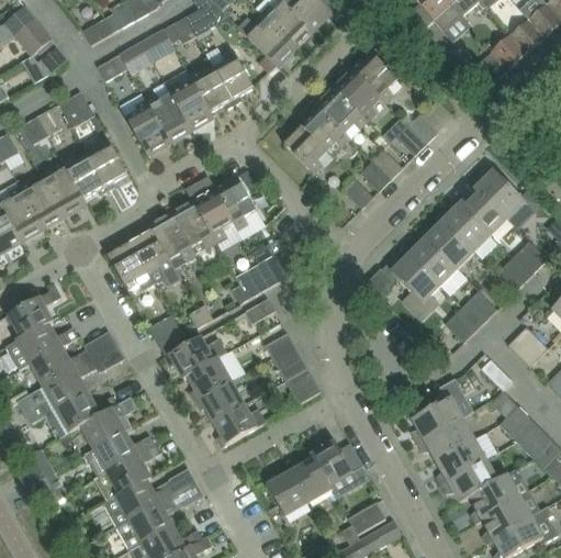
[(110,8),(113,13),(121,26),(121,28),(136,19),(125,0),(110,8)]
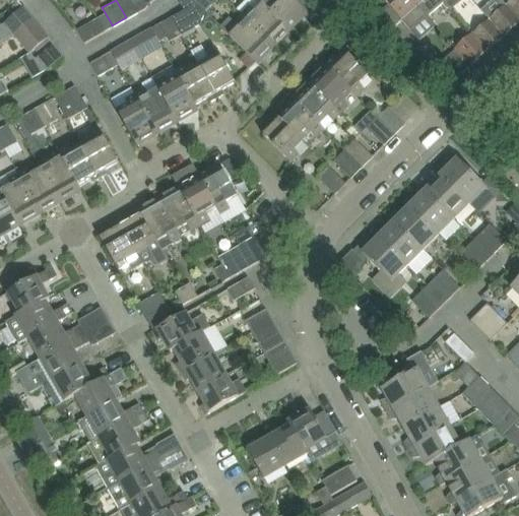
[(116,0),(126,17),(138,11),(132,0),(116,0)]
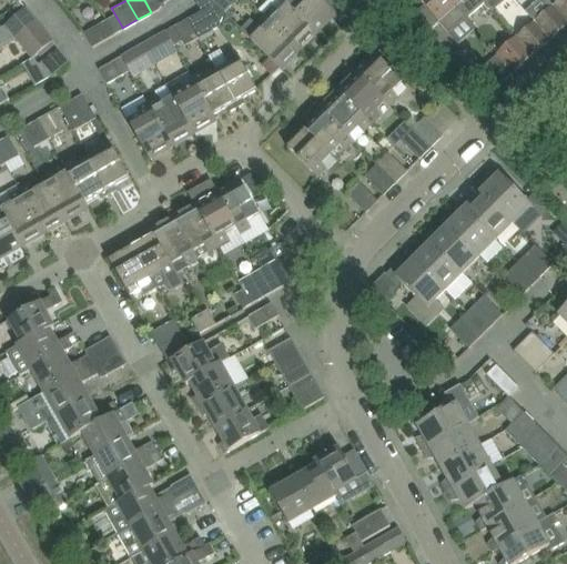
[(159,7),(159,6),(155,0),(144,0),(151,12),(159,7)]
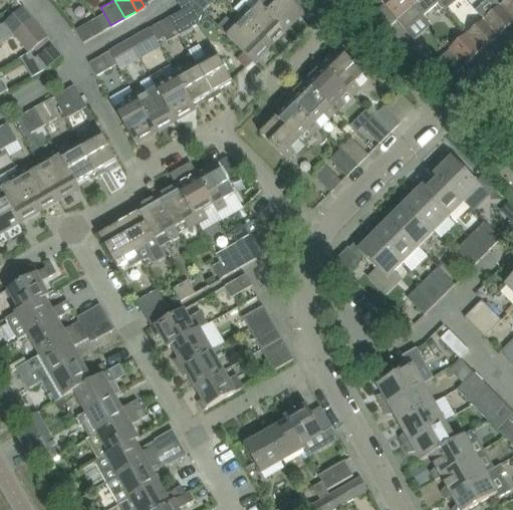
[(181,9),(169,15),(176,29),(179,33),(196,23),(202,8),(199,6),(193,0),(177,0),(176,1),(181,9)]
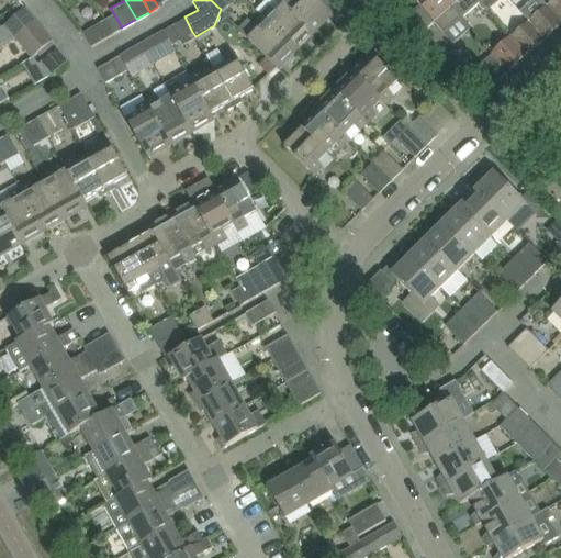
[(211,0),(217,7),(221,9),(229,0),(211,0)]
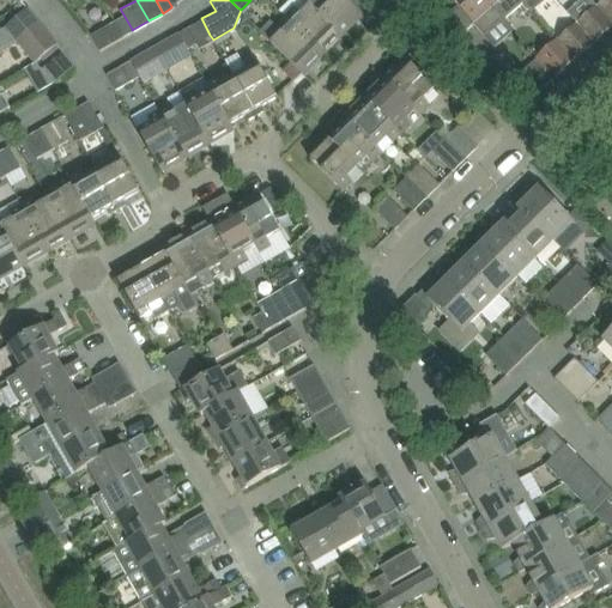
[(307,0),(308,1),(298,10),(294,5),(284,14),(322,52),(341,34),(308,0),(307,0)]
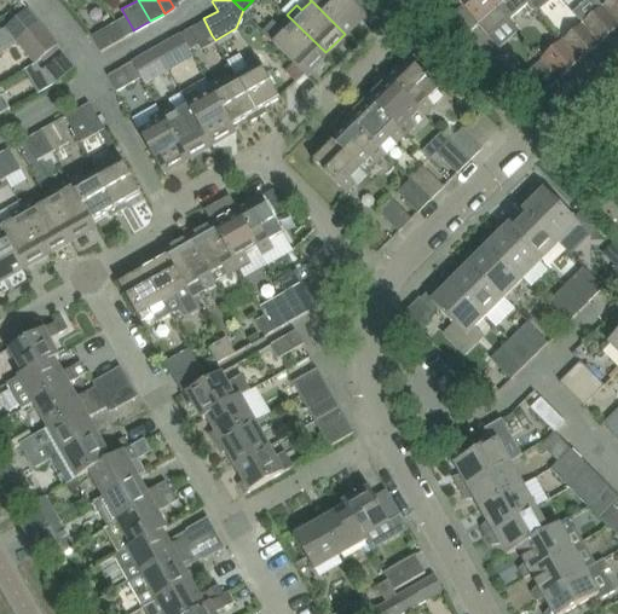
[(311,0),(345,34),(364,13),(351,0),(311,0)]
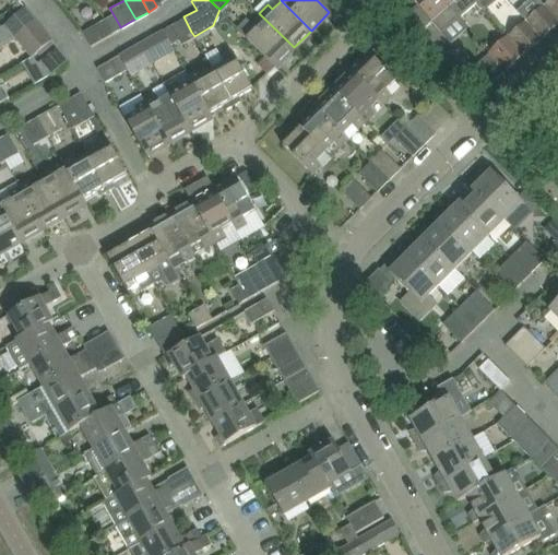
[(439,30),(458,14),(449,3),(446,0),(413,0),(416,3),(403,14),(418,31),(430,20),(439,30)]
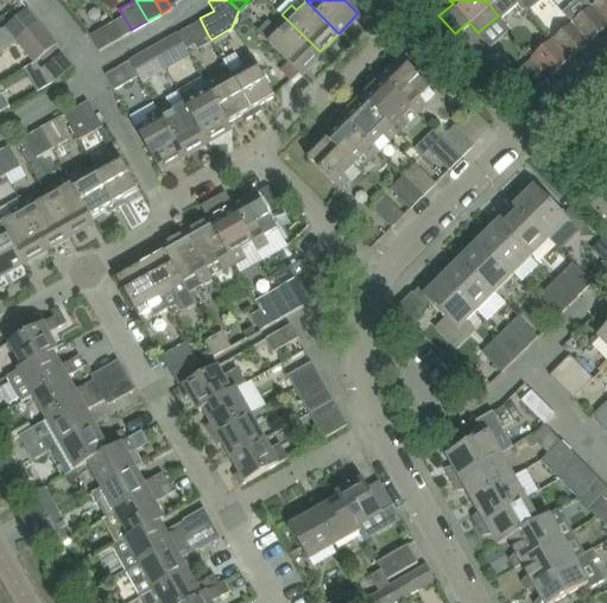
[(485,0),(488,4),(498,16),(500,18),(519,1),(518,0),(485,0)]
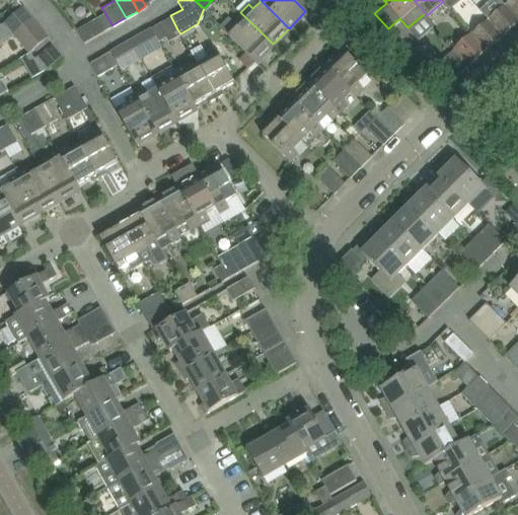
[(442,0),(443,1),(449,8),(457,0),(442,0)]
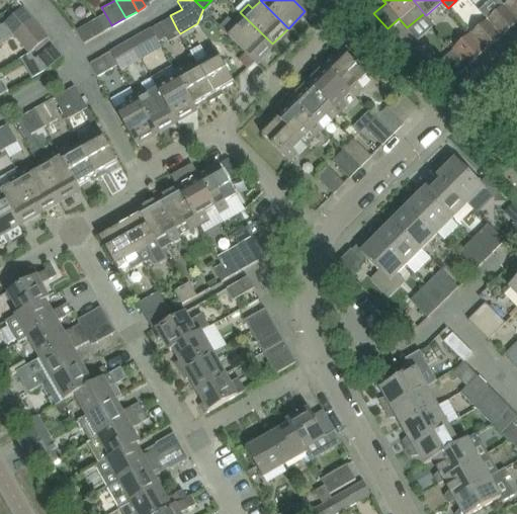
[(487,0),(478,8),(487,18),(501,34),(516,19),(516,18),(506,7),(503,3),(500,0),(487,0)]
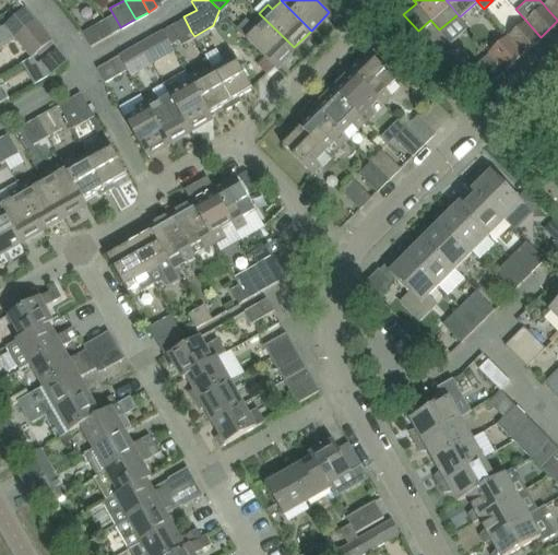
[(554,1),(546,8),(557,20),(557,0),(553,0),(554,1)]
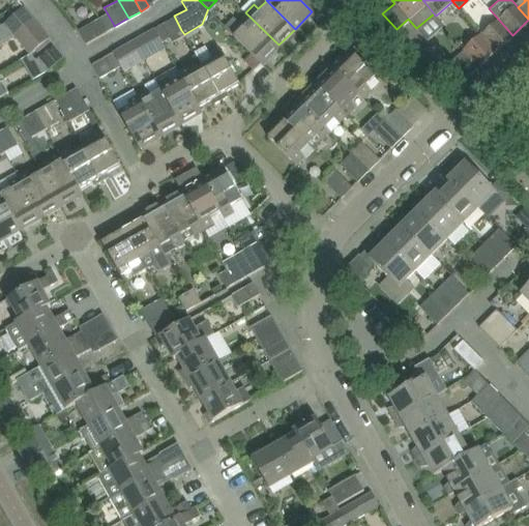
[(13,33),(33,18),(23,5),(4,22),(13,33)]
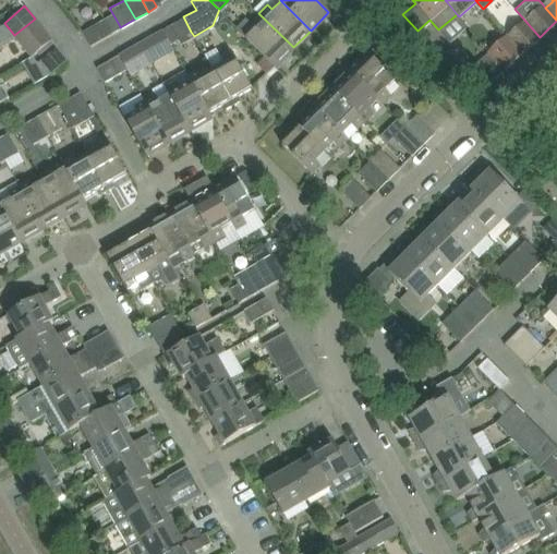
[(112,13),(104,17),(111,32),(120,27),(120,26),(112,13)]
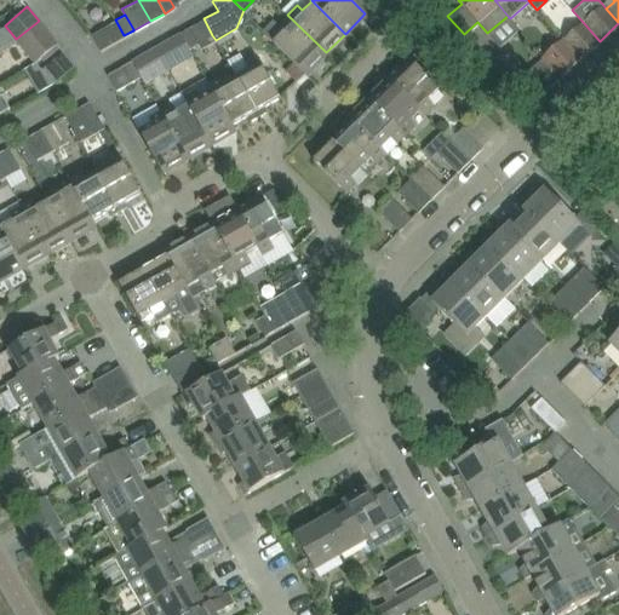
[(305,73),(326,52),(287,15),(279,23),(284,29),(273,39),(305,73)]
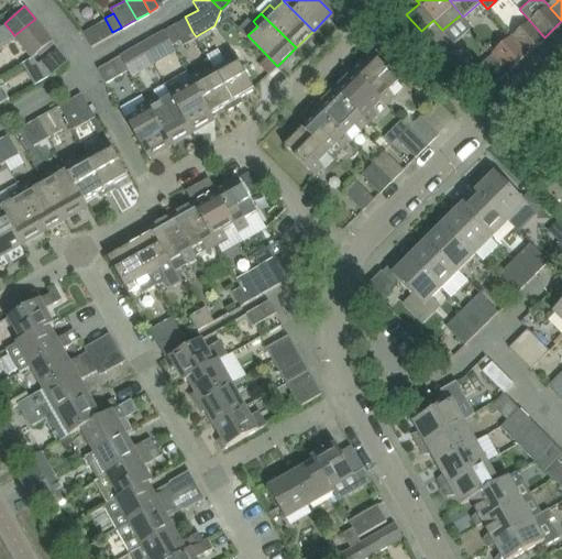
[(172,24),(163,30),(171,44),(180,39),(193,32),(185,17),(172,24)]
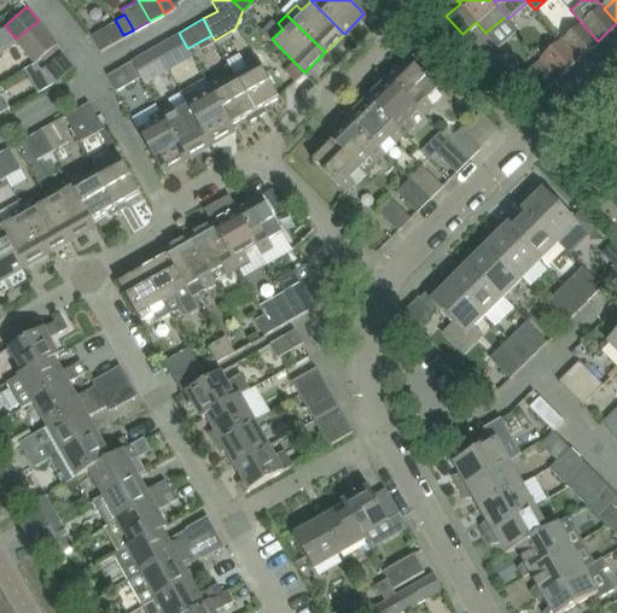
[(100,50),(123,35),(115,19),(91,33),(100,50)]
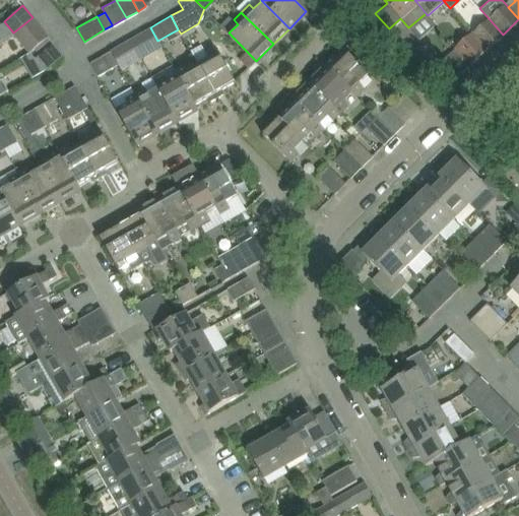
[(43,29),(33,17),(13,33),(23,45),(43,29)]
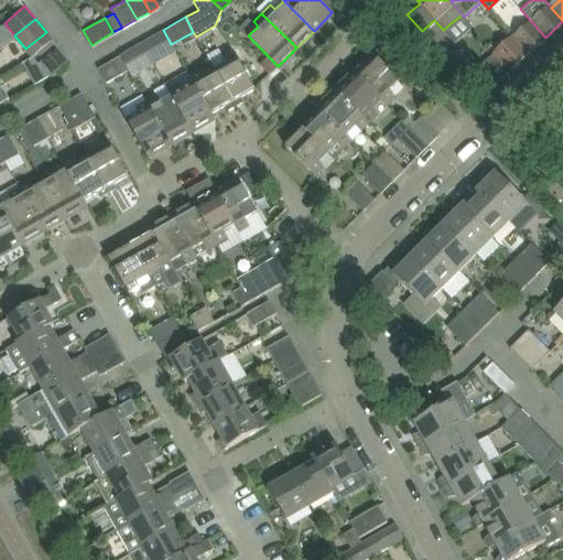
[(522,34),(516,40),(527,53),(545,38),(530,20),(518,30),(522,34)]
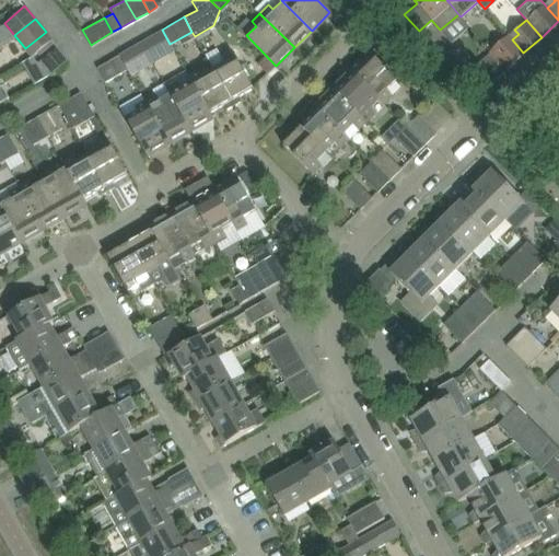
[(140,42),(148,56),(152,62),(173,50),(170,44),(162,30),(140,42)]
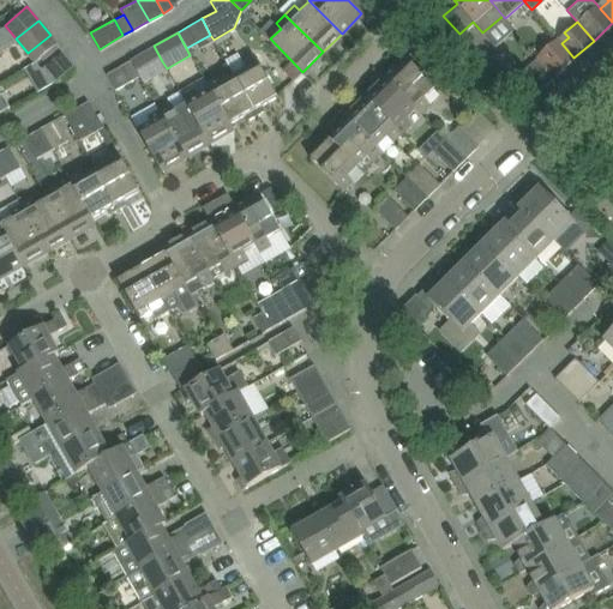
[(548,46),(538,55),(539,56),(554,74),(556,74),(566,64),(574,58),(562,43),(553,52),(548,46)]
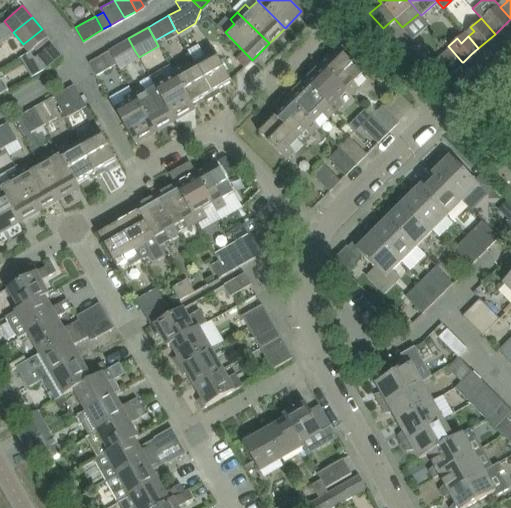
[(108,49),(115,63),(116,62),(119,68),(139,57),(135,51),(128,38),(108,49)]
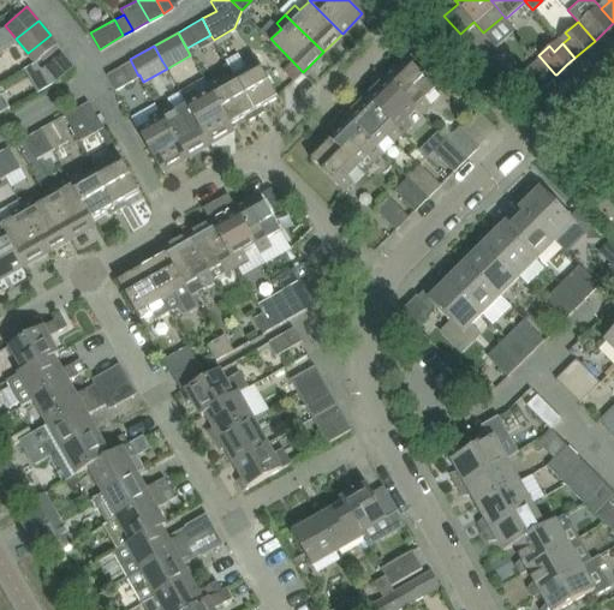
[(41,67),(52,82),(75,64),(63,49),(41,67)]
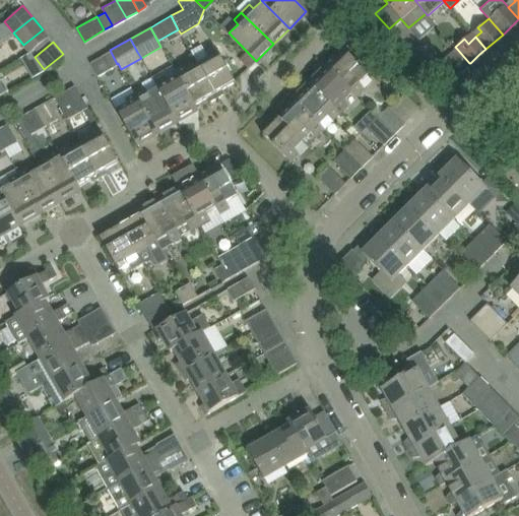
[(200,44),(190,50),(197,63),(216,97),(223,92),(220,87),(235,80),(224,62),(215,47),(205,52),(200,44)]
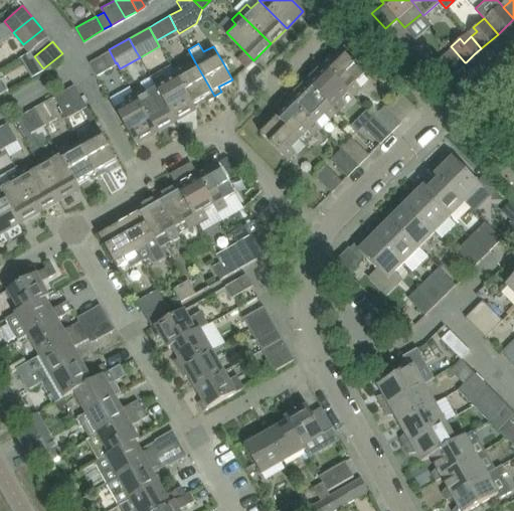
[(337,45),(321,62),(348,89),(352,94),(360,86),(355,81),(364,72),(337,45)]
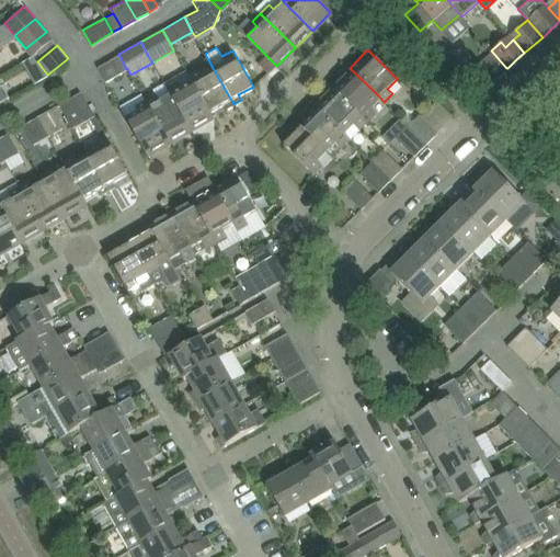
[(480,92),(506,68),(491,50),(477,63),(487,72),(473,84),(480,92)]
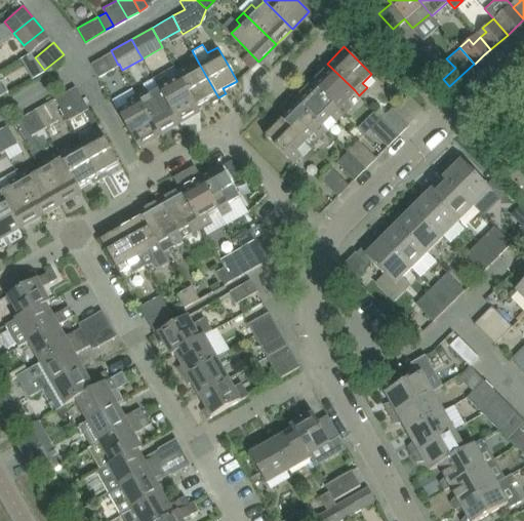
[(98,76),(118,65),(111,50),(90,63),(98,76)]
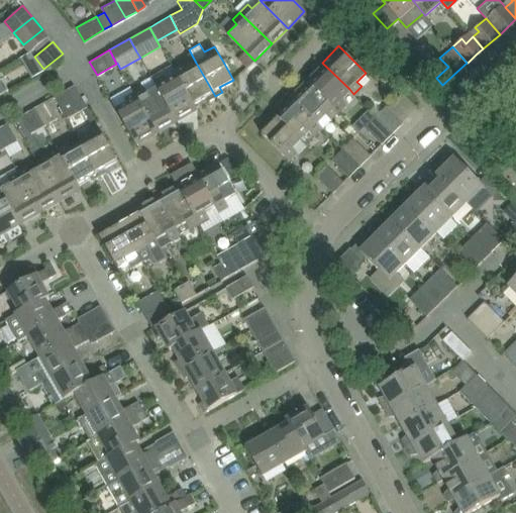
[(209,100),(215,96),(196,63),(186,69),(183,64),(173,69),(195,108),(196,108),(193,102),(206,95),(209,100)]
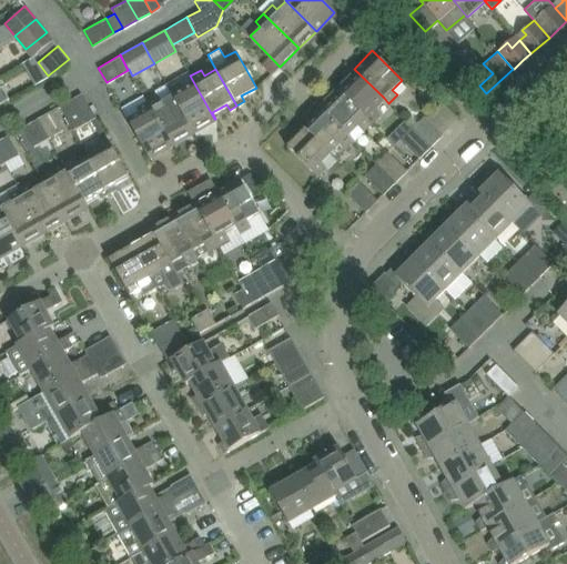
[(375,108),(384,98),(354,69),(336,86),(371,121),(380,112),(375,108)]
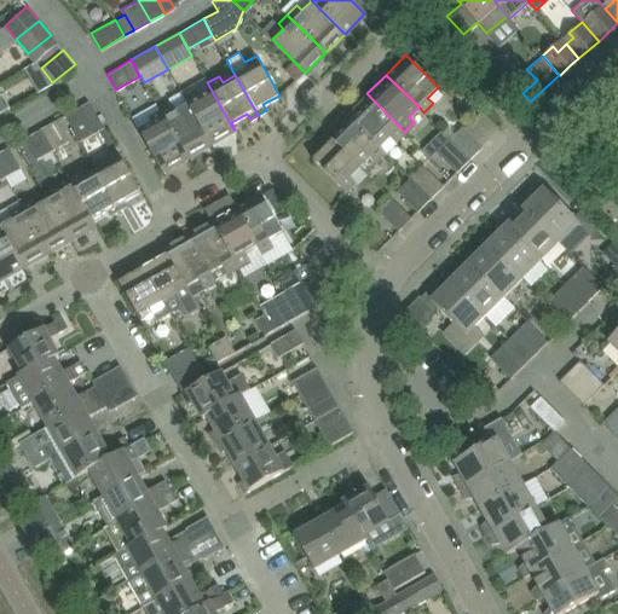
[(234,129),(207,82),(206,84),(209,90),(198,97),(195,90),(183,97),(186,103),(209,144),(234,129)]
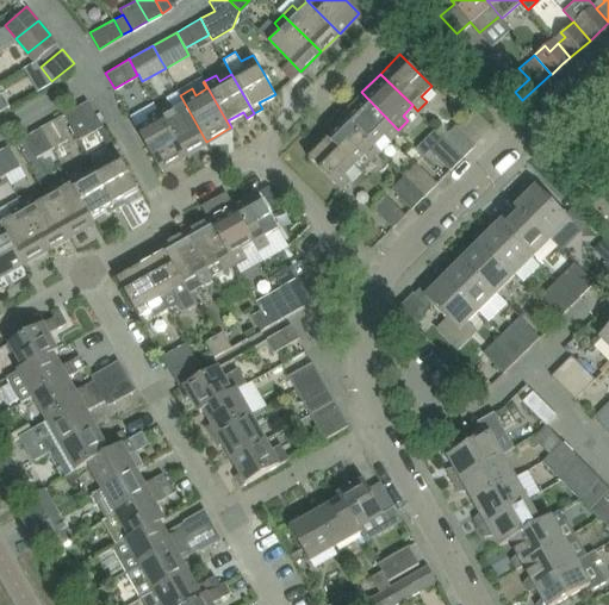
[(0,110),(10,105),(10,104),(4,107),(0,101),(0,91),(1,91),(0,88),(0,110)]
